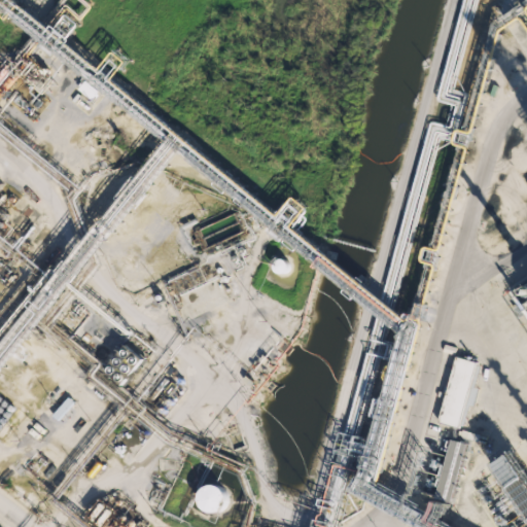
[(99,91),(86,80),(79,89),(93,99),(99,91)]
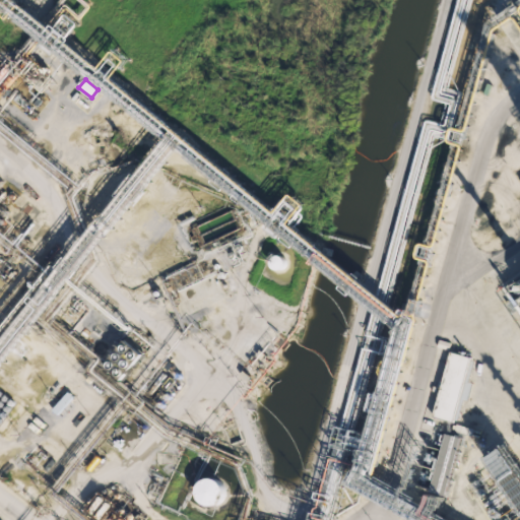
[(106,368),(126,380),(143,350),(123,339),(106,368)]
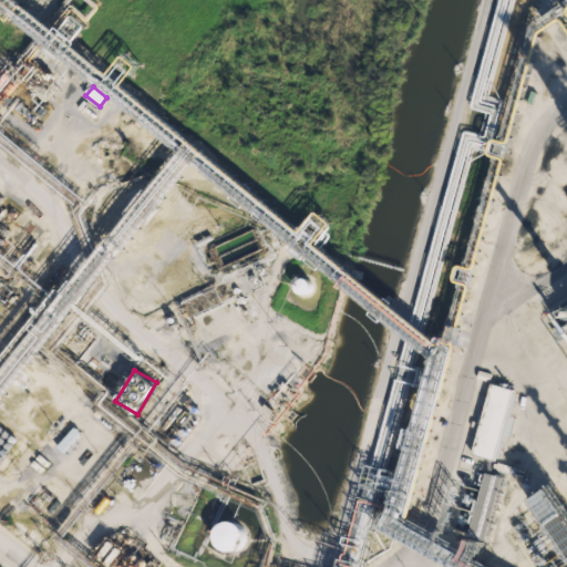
[(491,461),(470,455),(487,384),(508,390),(491,461)]
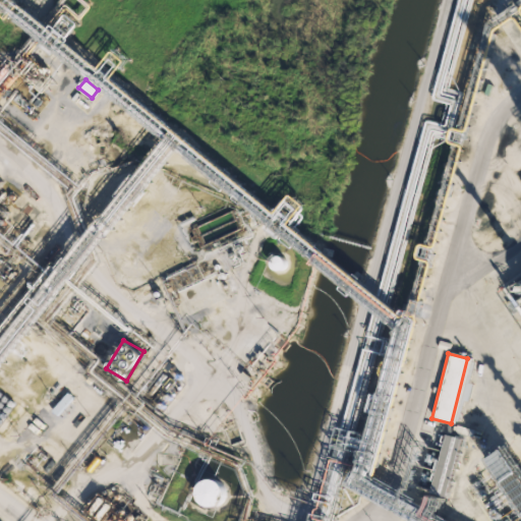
[(53,410),(59,415),(74,396),(68,392),(53,410)]
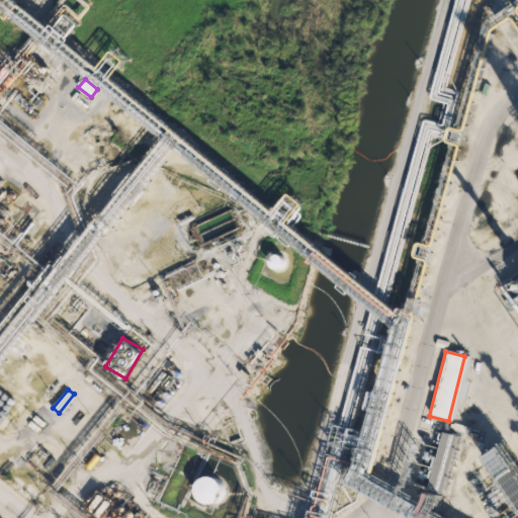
[(424,491),(439,433),(455,437),(440,495),(424,491)]
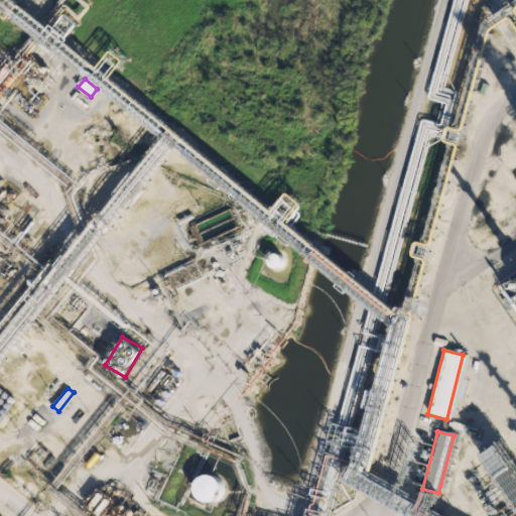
[(212,494),(209,498),(204,501),(199,502),(194,501),(189,498),(186,494),(185,489),(186,484),(189,479),(194,476),(199,475),(204,476),(209,479),(212,484),(213,489),(212,494)]
